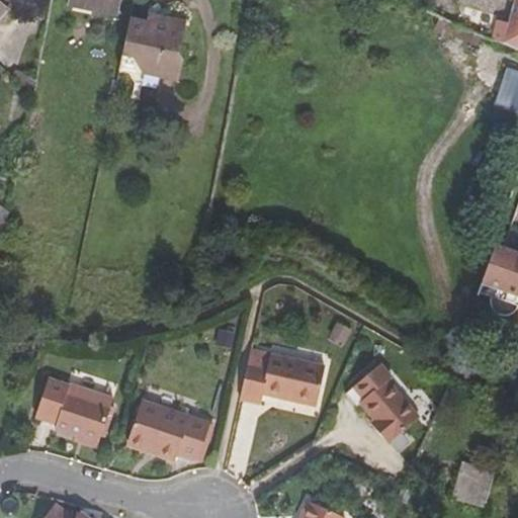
[(0,0),(0,17),(14,0),(0,0)]
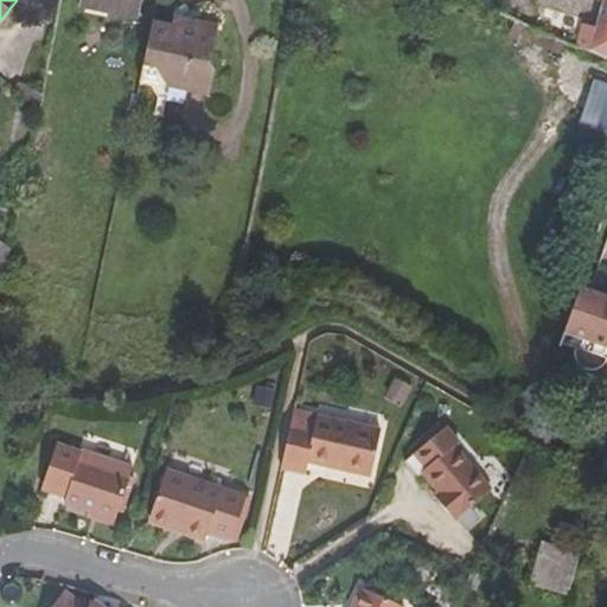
[(141,0),(80,0),(78,12),(136,24),(141,0)]
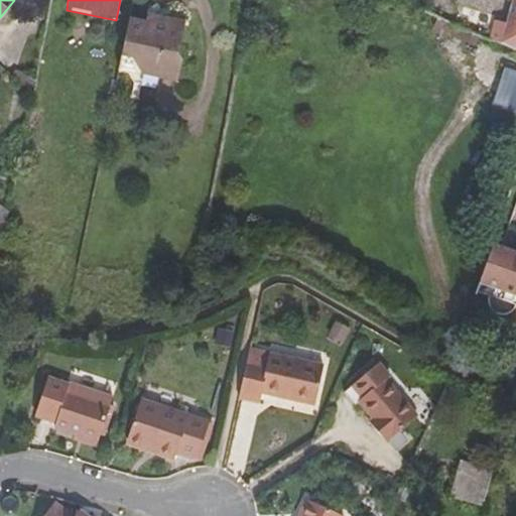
[(515,0),(511,0),(510,5),(505,24),(499,44),(515,51),(515,0)]
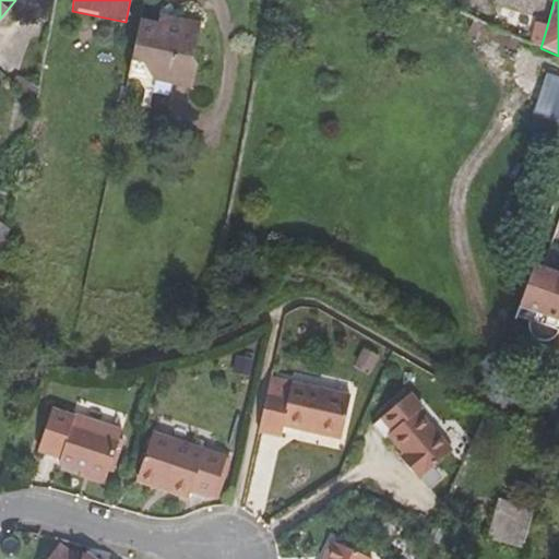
[(200,23),(159,14),(158,23),(141,21),(132,64),(143,67),(154,83),(192,91),(198,68),(192,59),(200,23)]
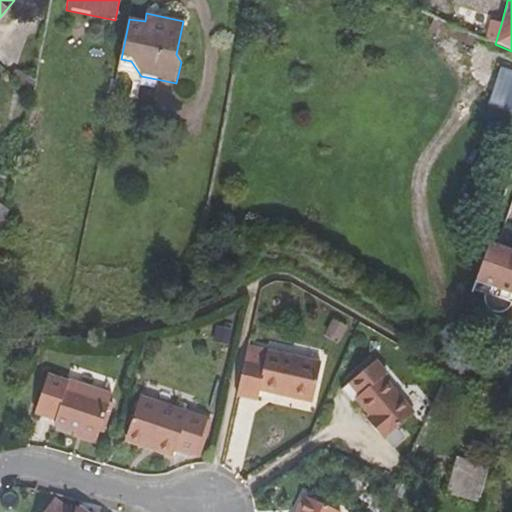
[(472,47),(476,37),(435,18),(430,29),(472,47)]
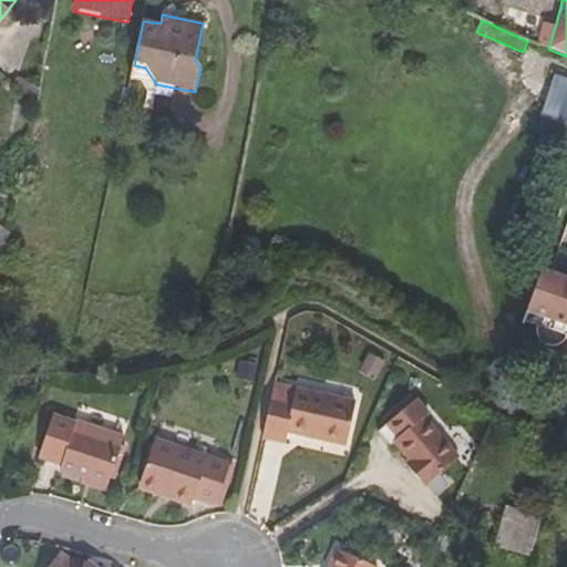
[(544,22),(536,43),(548,49),(555,27),(544,22)]
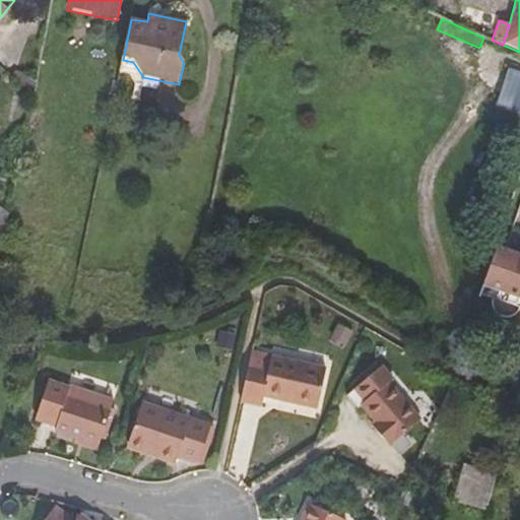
[(519,114),(519,72),(510,69),(496,106),(519,114)]
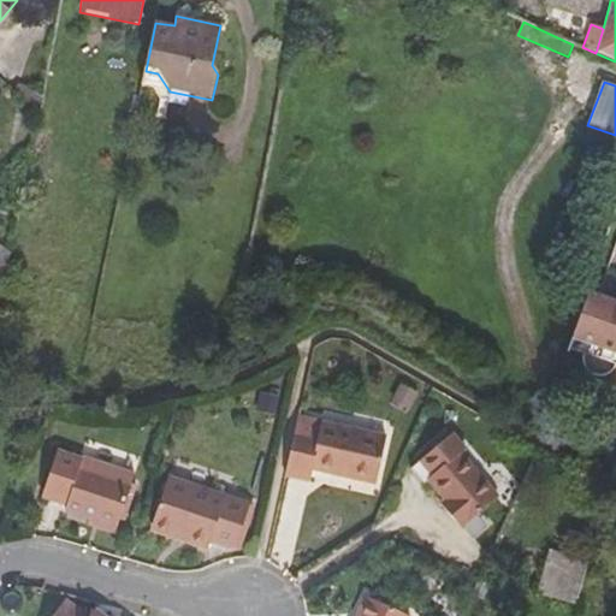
[(0,273),(6,278),(11,254),(0,244),(0,273)]
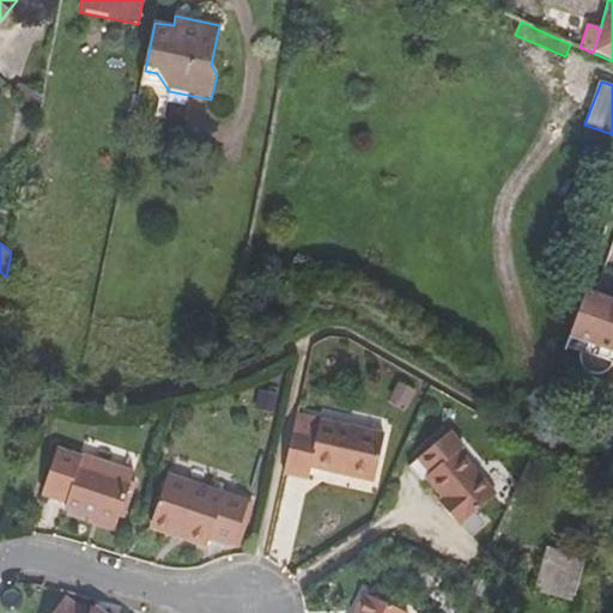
[(612,298),(586,289),(570,335),(612,350),(612,298)]
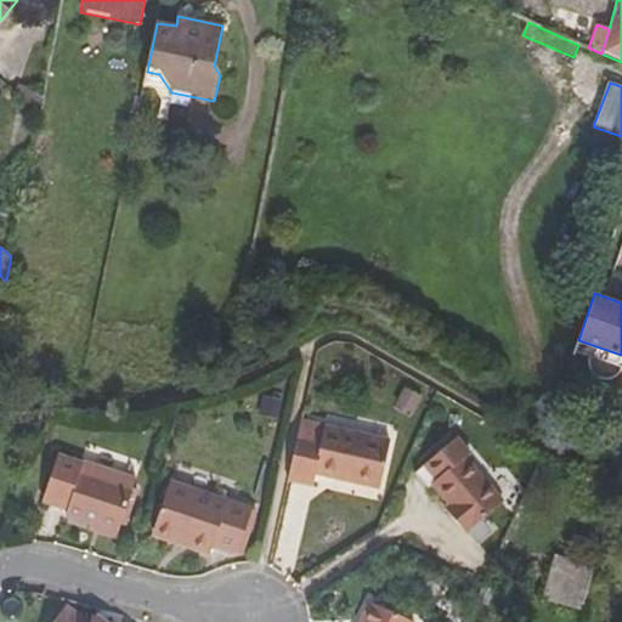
[(621,355),(578,340),(575,350),(621,366),(621,355)]
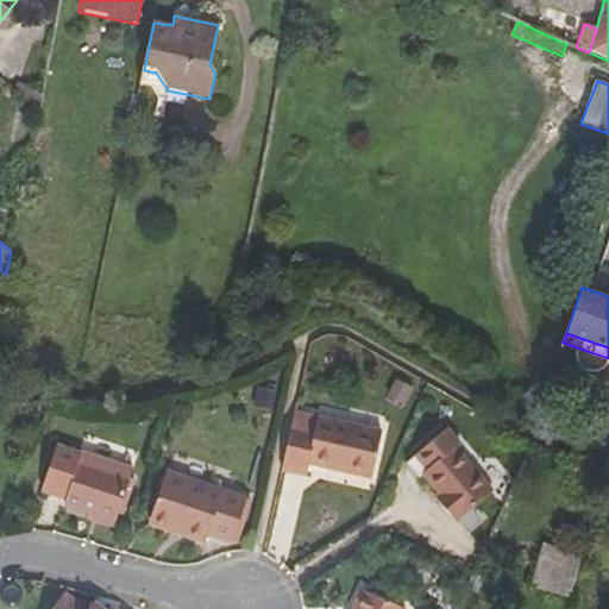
[(223,337),(218,338),(202,345),(207,356),(227,347),(223,337)]
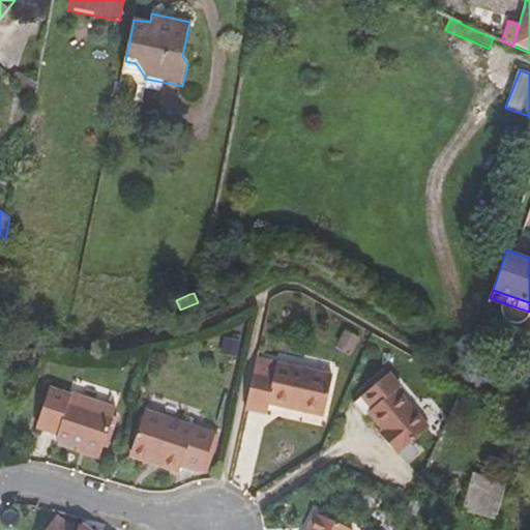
[(274,374),(256,369),(245,412),(267,416),(268,406),(324,418),(332,376),(276,363),(274,374)]
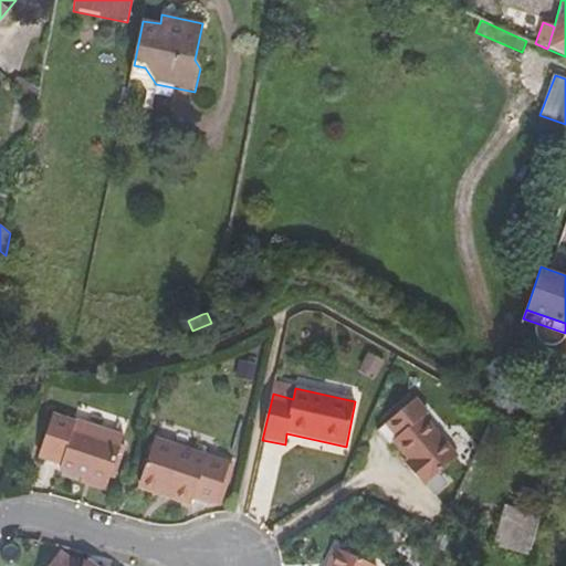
[(408,460),(405,464),(425,489),(460,459),(423,417),(429,412),(417,399),(386,425),(396,438),(392,441),(408,460)]
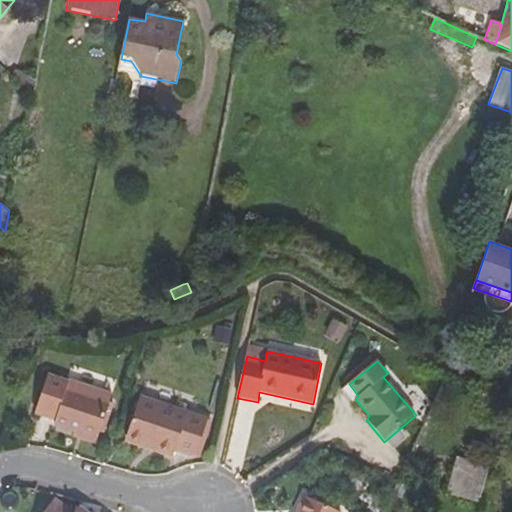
[(68,386),(69,381),(49,374),(34,412),(55,420),(53,426),(74,433),(96,440),(99,430),(109,401),(68,386)]
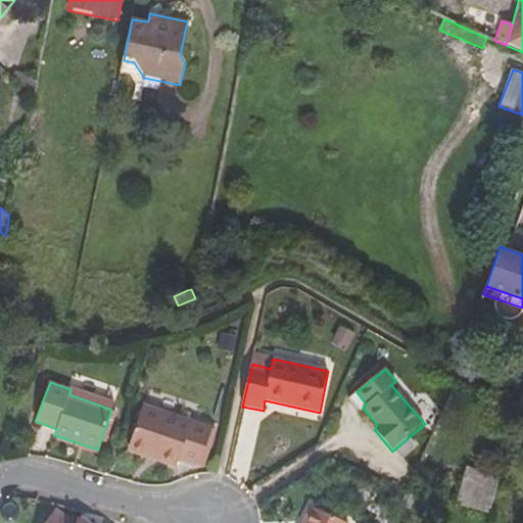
[(142,405),(128,446),(155,457),(154,462),(176,469),(180,461),(199,467),(212,428),(142,405)]
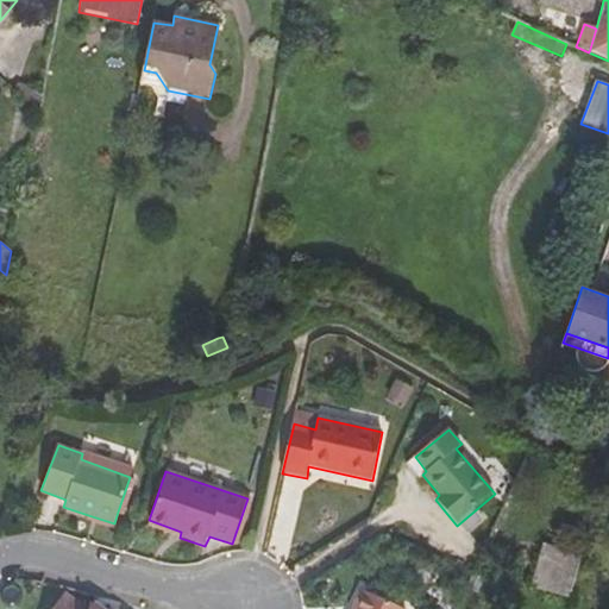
[(121,526),(125,514),(118,512),(114,523),(121,526)]
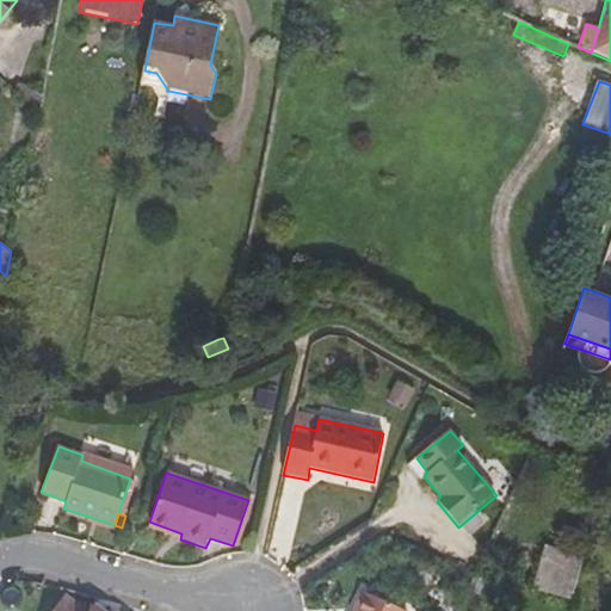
[(112,532),(115,525),(88,517),(85,525),(112,532)]
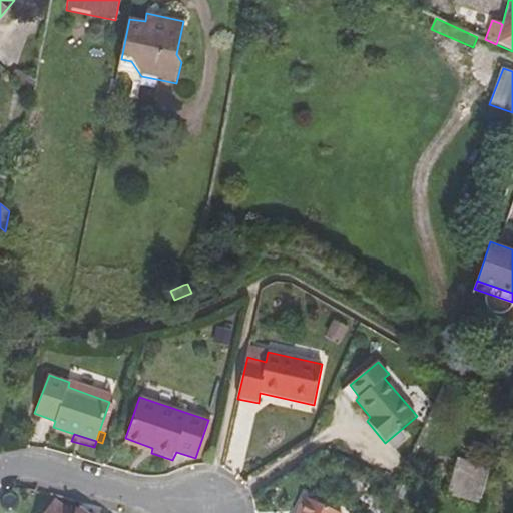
[(124,443),(151,453),(152,448),(125,438),(124,443)]
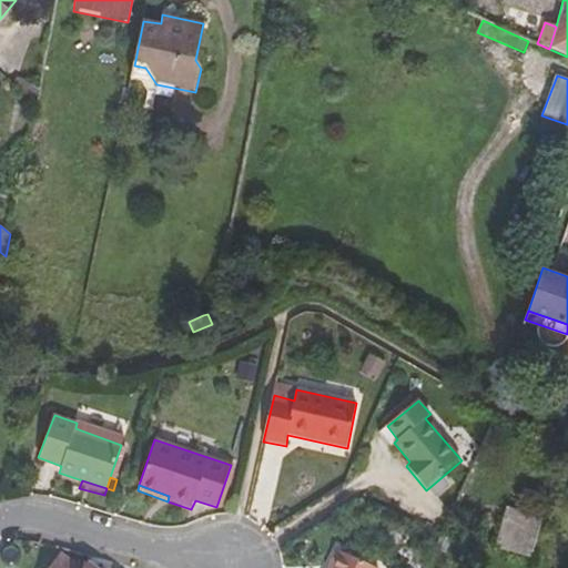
[(541,517),(507,508),(495,548),(530,559),(541,517)]
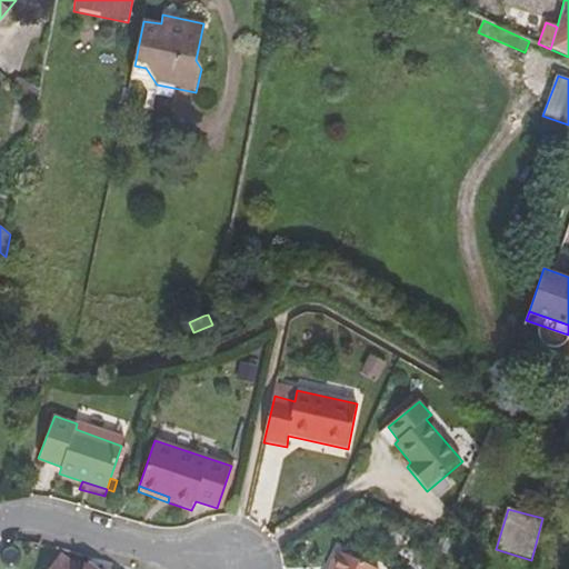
[(373,568),(338,552),(330,568),(373,568)]
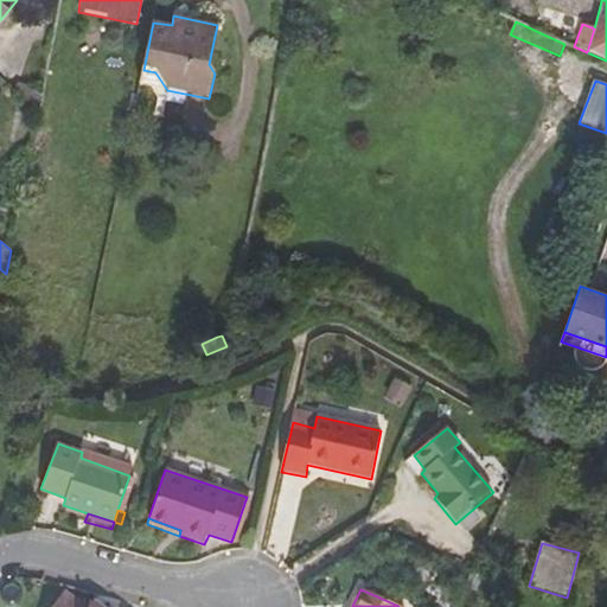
[(103,606),(96,602),(91,606),(82,606),(68,596),(65,594),(56,606),(103,606)]
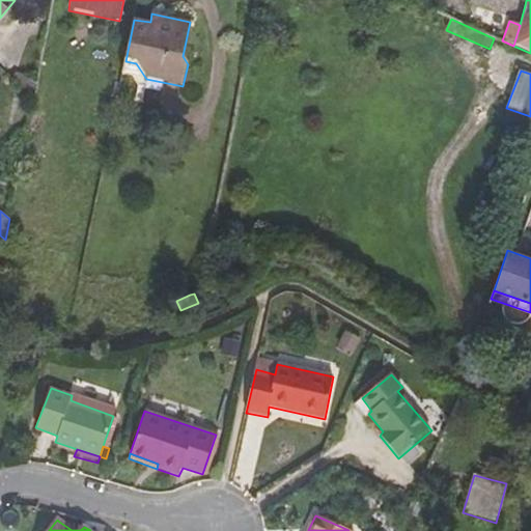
All buildings are outlined.
